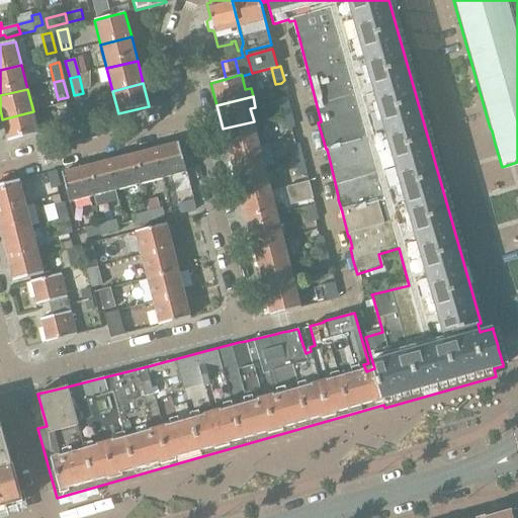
[(288,98),(285,98),(284,97),(278,99),(282,113),(291,111),(288,98)]
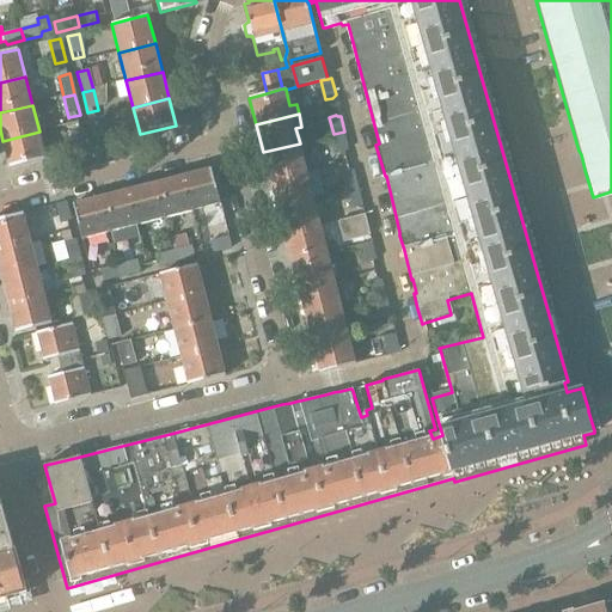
[(97,146),(108,142),(102,121),(91,124),(97,146)]
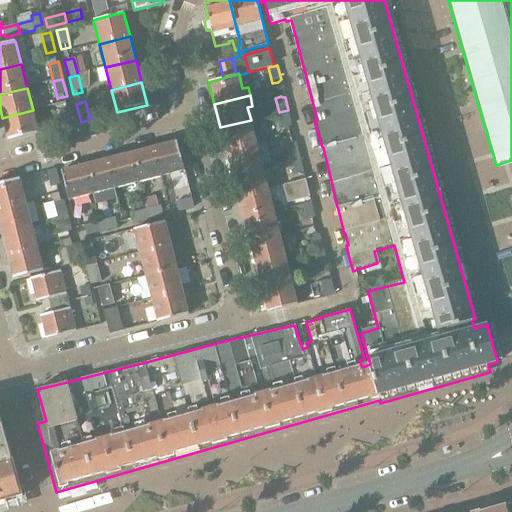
[(65,126),(75,123),(70,105),(61,108),(65,126)]
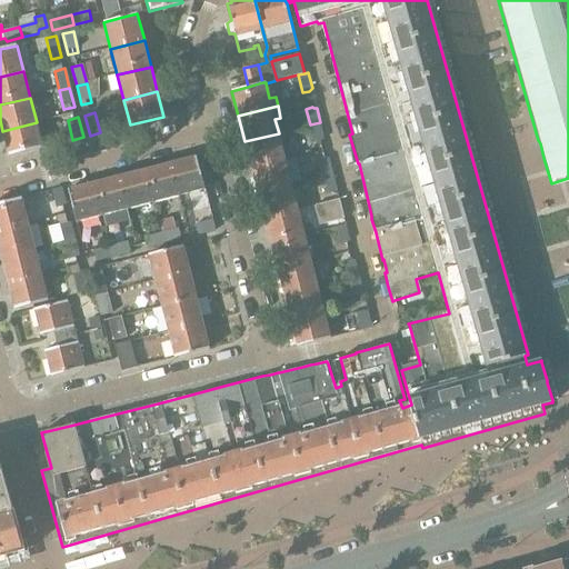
[(9,156),(42,148),(37,122),(2,131),(9,156)]
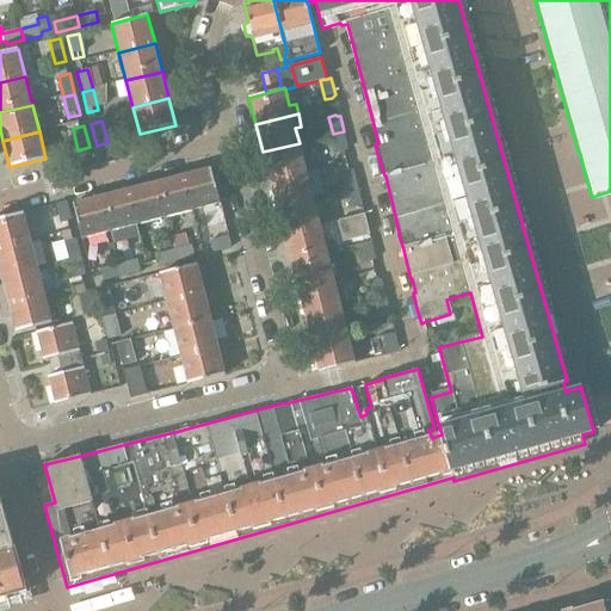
[(344,131),(333,134),(338,154),(345,152),(349,149),(344,131)]
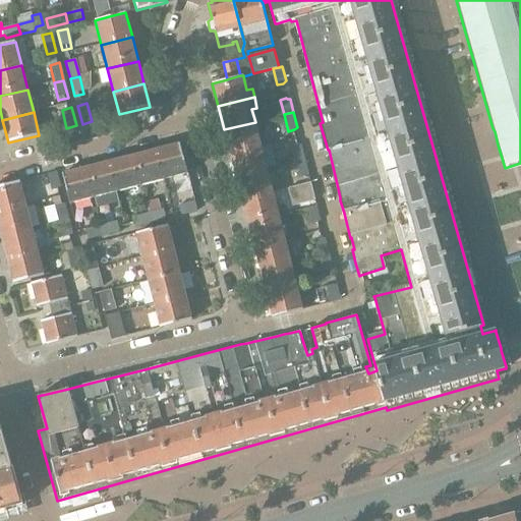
[(224,129),(230,153),(262,147),(255,122),(224,129)]
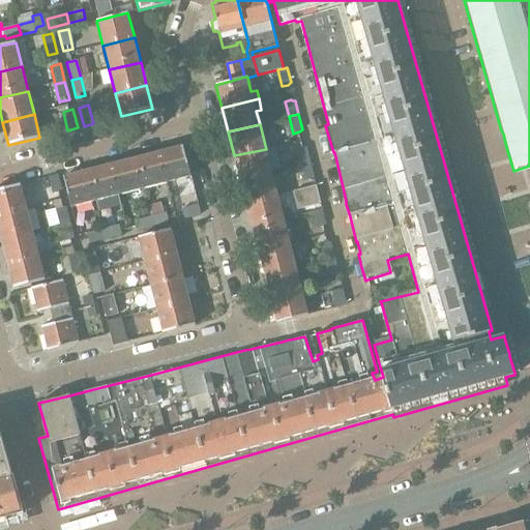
[(190,177),(183,146),(158,152),(167,183),(190,177)]
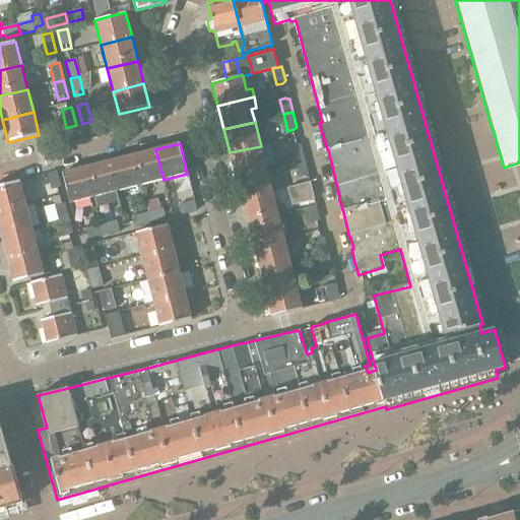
[(291,146),(296,161),(305,159),(302,145),(298,144),(291,146)]
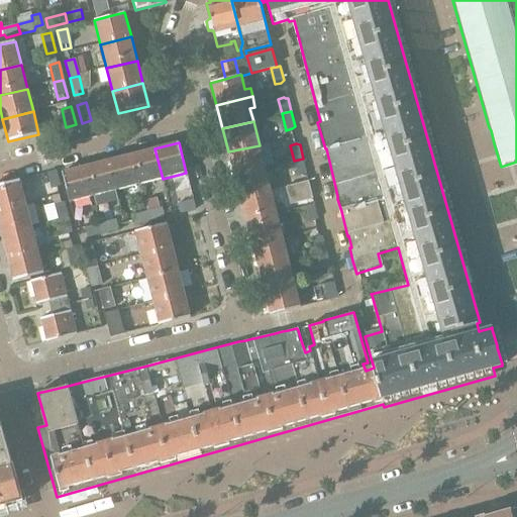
[(234,176),(265,168),(260,145),(228,151),(234,176)]
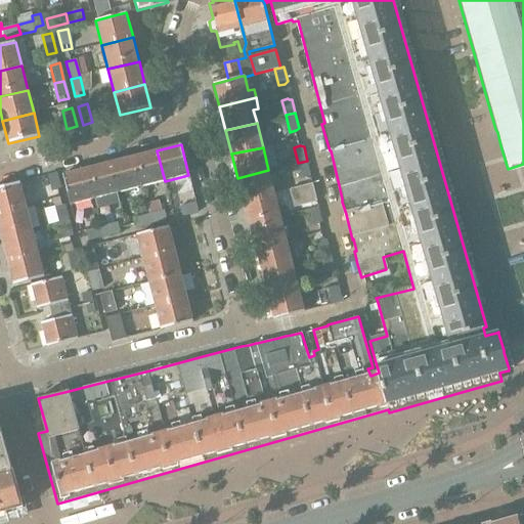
[(165,181),(157,150),(133,157),(141,187),(165,181)]
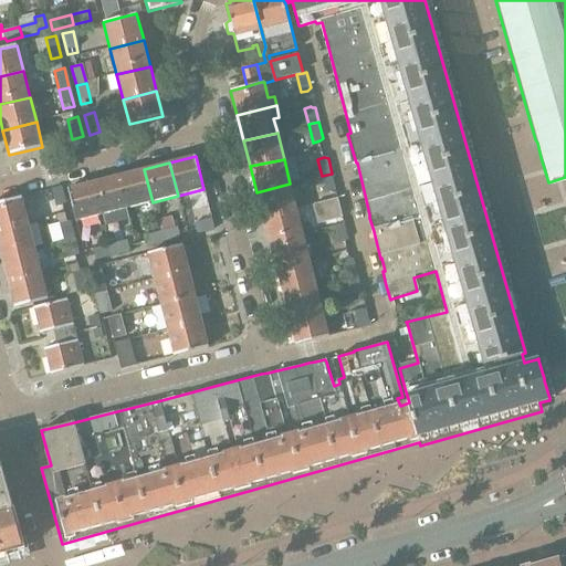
[(153,202),(144,169),(118,176),(127,209),(153,202)]
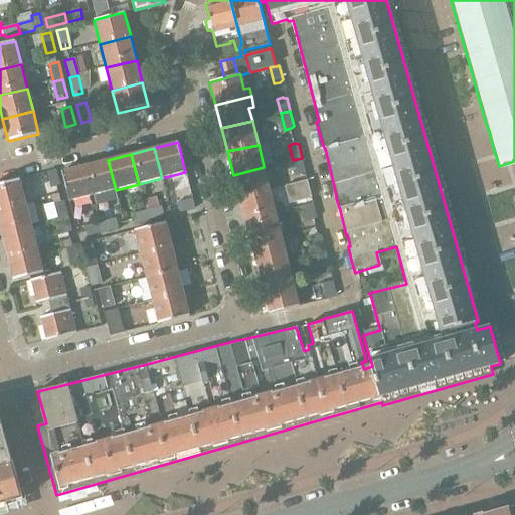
[(302,158),(293,160),(297,176),(303,174),(306,172),(302,158)]
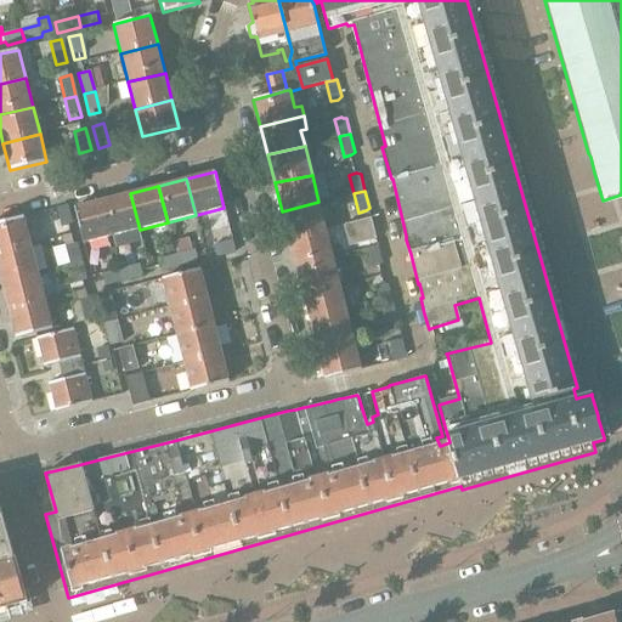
[(140,230),(130,193),(102,199),(112,237),(140,230)]
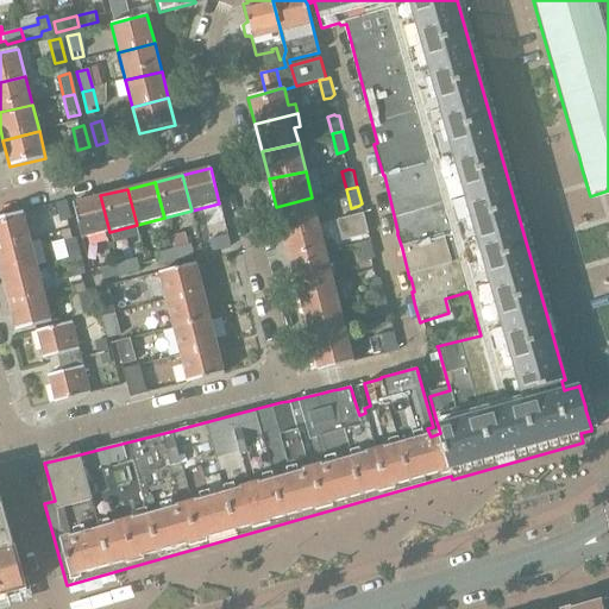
[(110,232),(100,195),(73,202),(82,239),(110,232)]
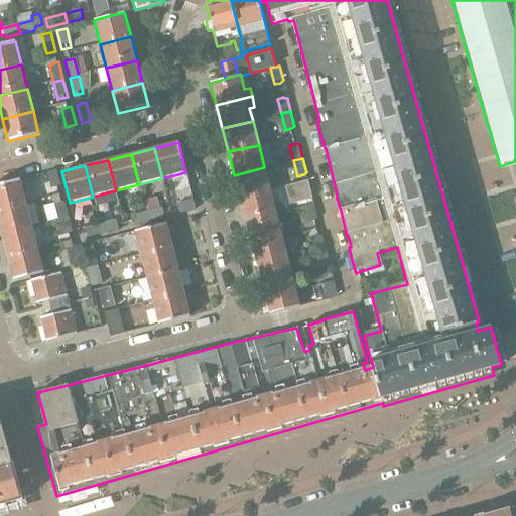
[(234,175),(240,199),(270,190),(264,167),(234,175)]
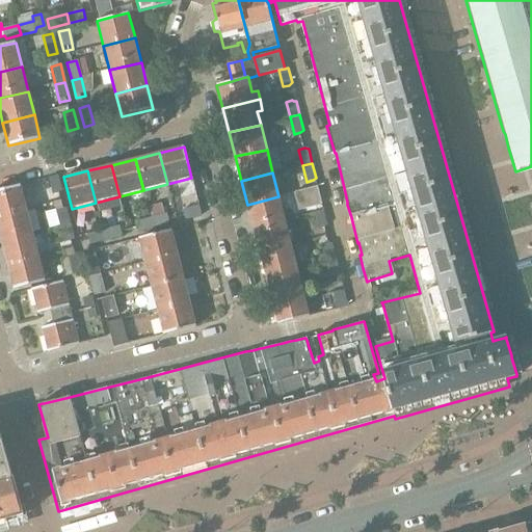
[(58,176),(48,178),(52,194),(58,193),(62,191),(58,176)]
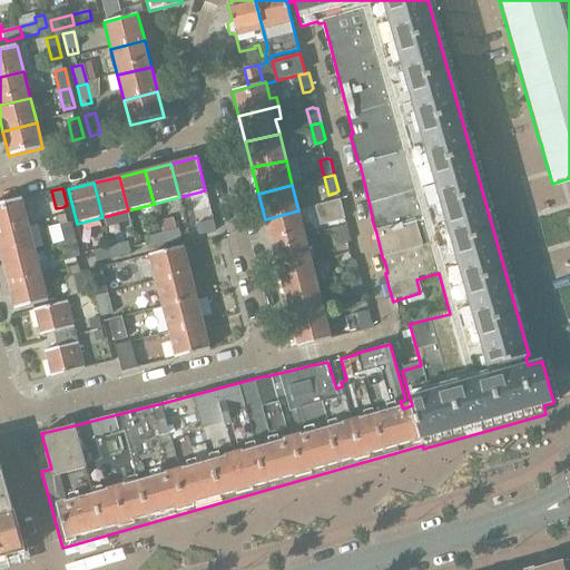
[(22,198),(0,203),(0,232),(29,224),(22,198)]
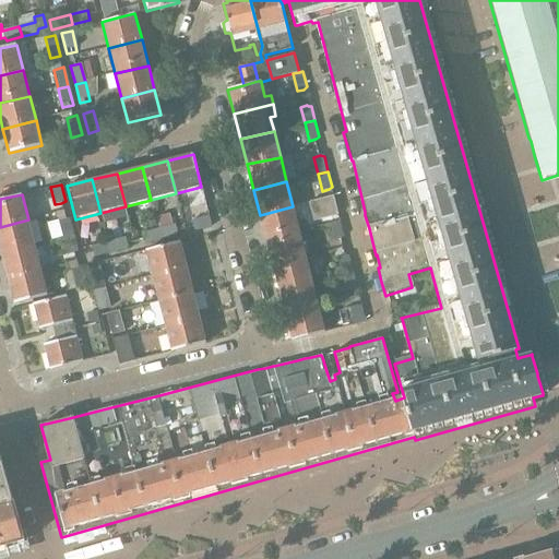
[(333,195),(331,197),(309,202),(314,221),(339,214),(333,195)]
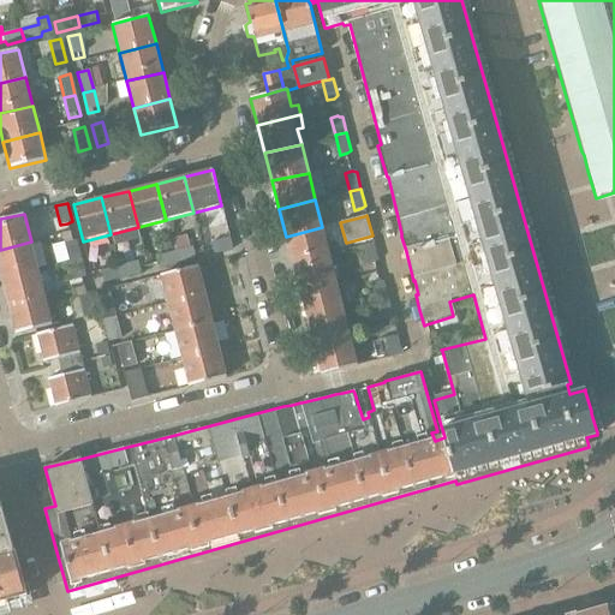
[(293,264),(329,255),(322,227),(286,237),(293,264)]
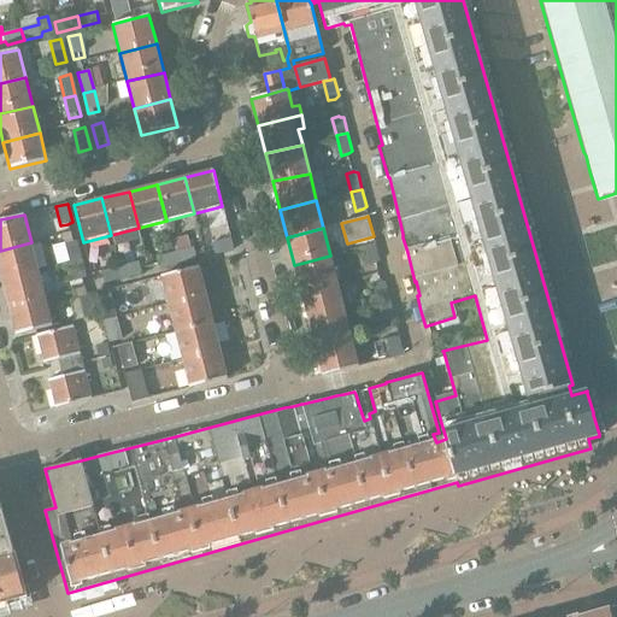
[(187,236),(174,240),(176,252),(191,248),(187,236)]
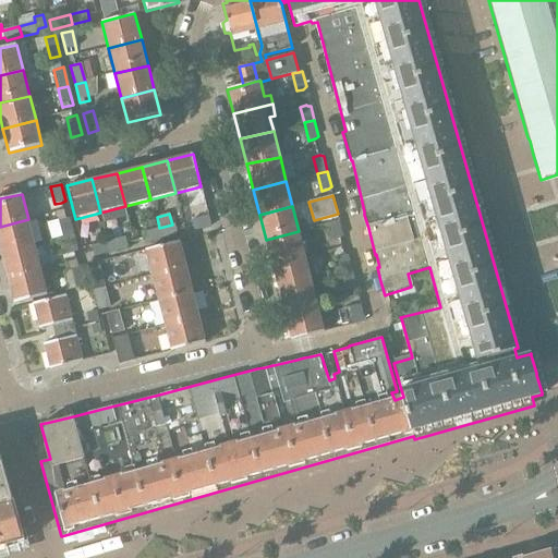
[(210,226),(208,215),(191,220),(192,227),(195,230),(210,226)]
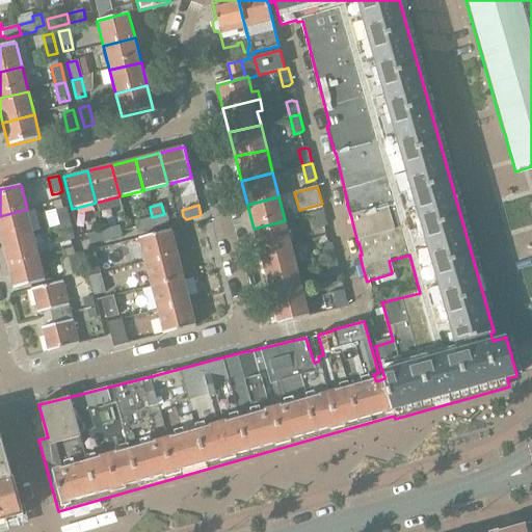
[(56,210),(60,227),(70,224),(67,208),(61,208),(56,210)]
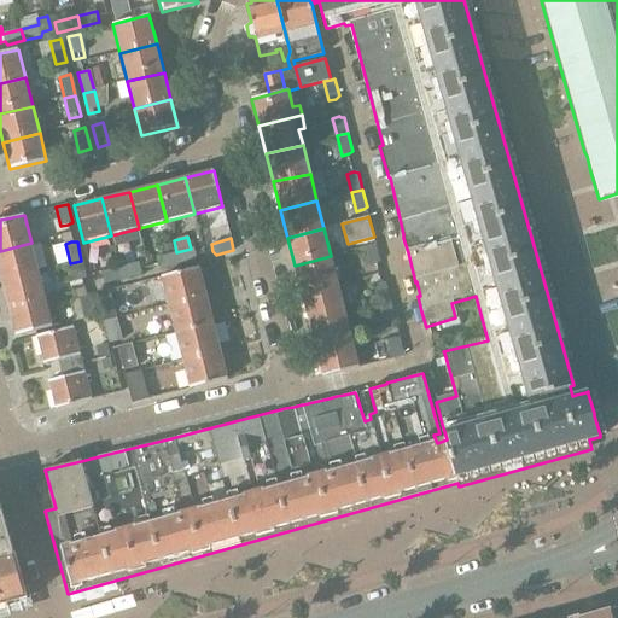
[(31,243),(0,251),(0,274),(1,280),(39,270),(31,243)]
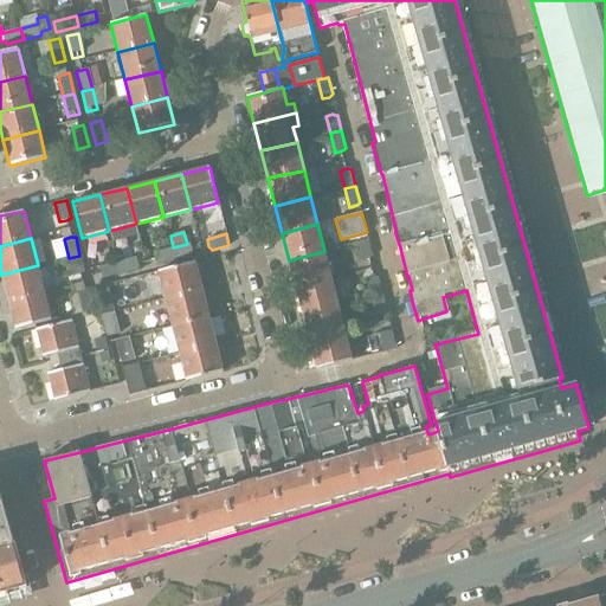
[(374,257),(369,239),(358,243),(362,262),(371,259),(374,257)]
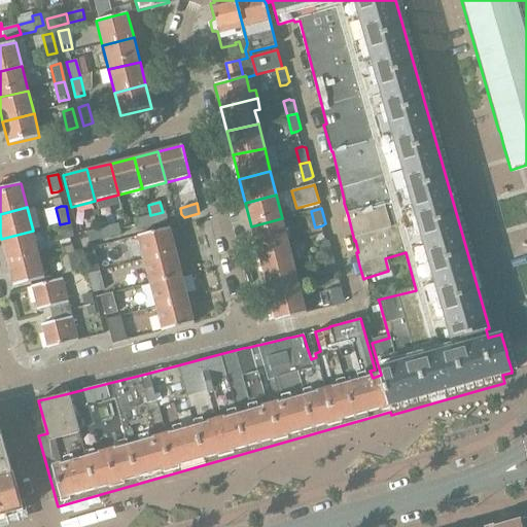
[(151,225),(167,221),(167,217),(165,212),(163,212),(150,215),(149,216),(151,225)]
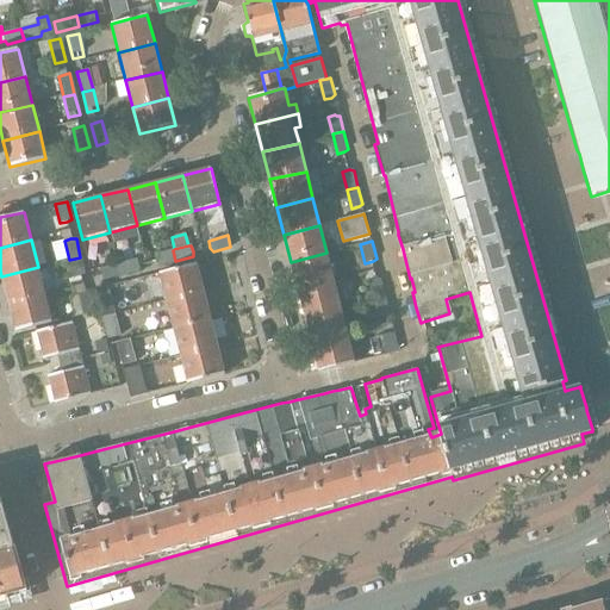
[(173,250),(154,255),(156,261),(159,266),(175,261),(173,250)]
